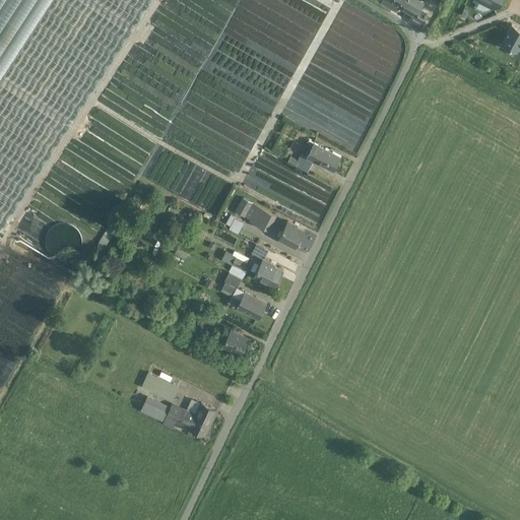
[(0,0),(0,79),(52,0),(0,0)]
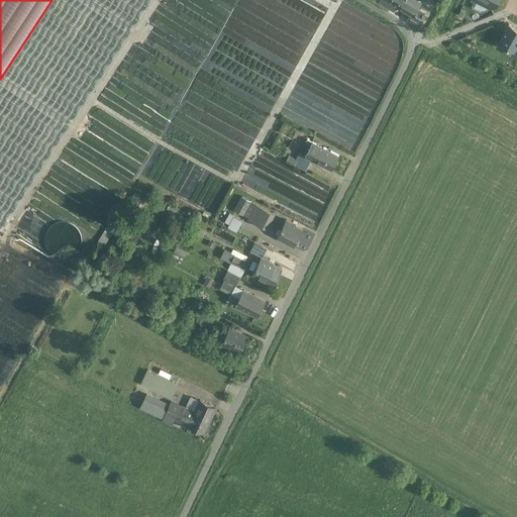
[(419,8),(404,0),(401,0),(398,6),(412,14),(414,16),(415,15),(418,10),(419,8)]
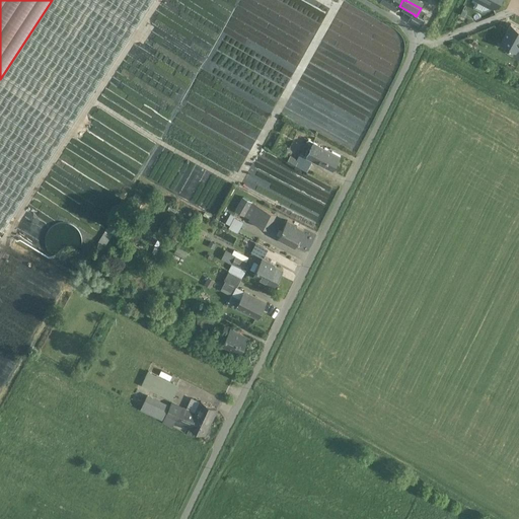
[(422,18),(417,15),(416,16),(414,14),(410,21),(420,27),(424,19),(422,18)]
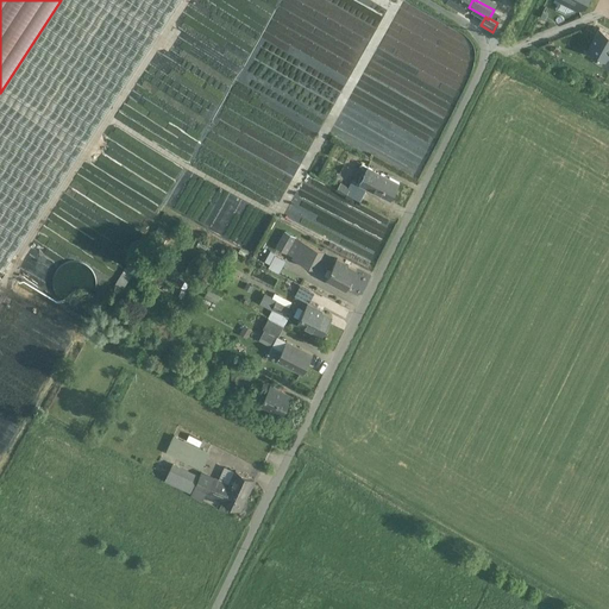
[(608,32),(600,27),(586,50),(606,61),(608,54),(608,32)]
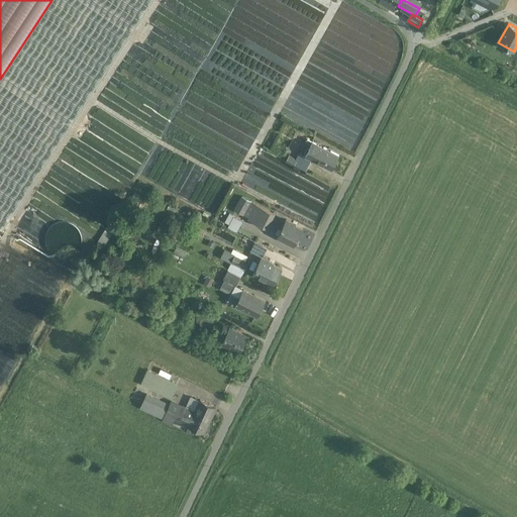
[(339,154),(323,146),(323,147),(307,139),(300,153),(312,160),(331,169),(339,154)]
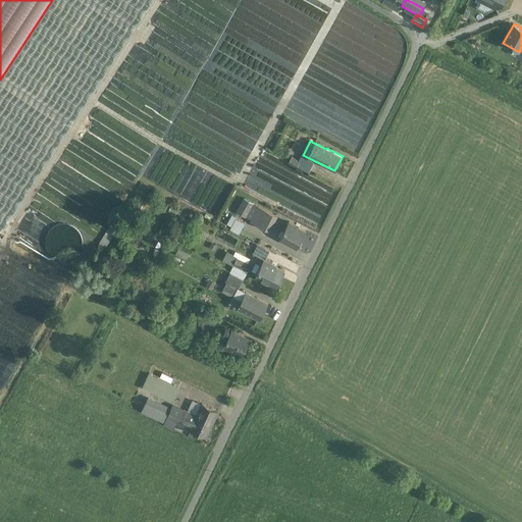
[(315,161),(303,155),(298,166),(309,172),(315,161)]
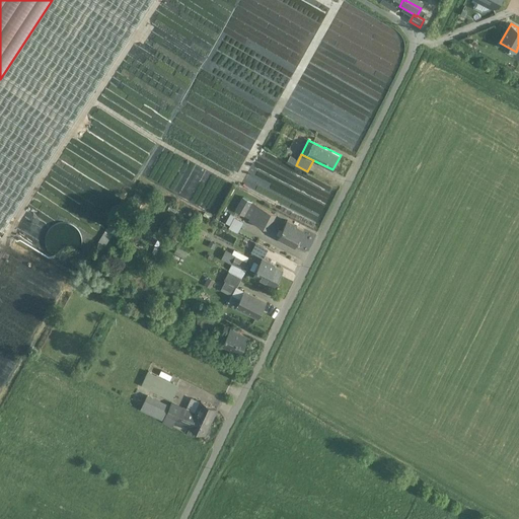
[(297,161),(291,156),(287,162),(294,166),(297,161)]
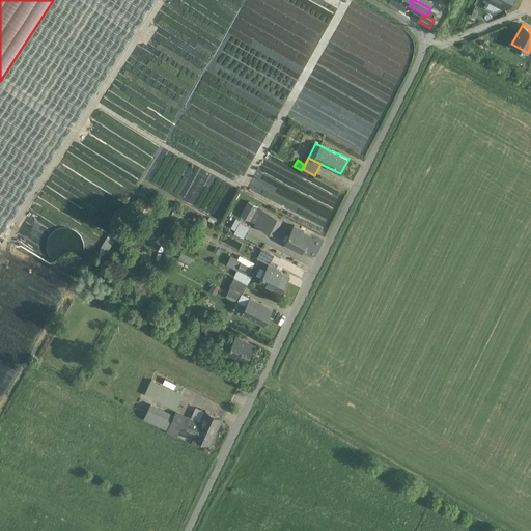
[(257,206),(249,202),(241,216),(250,220),(257,206)]
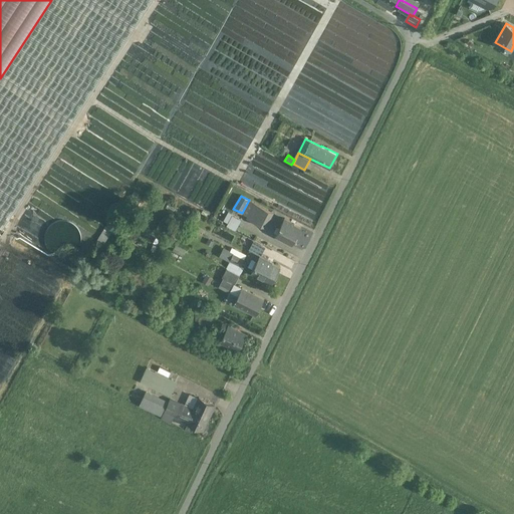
[(249,200),(242,213),(248,217),(255,203),(249,200)]
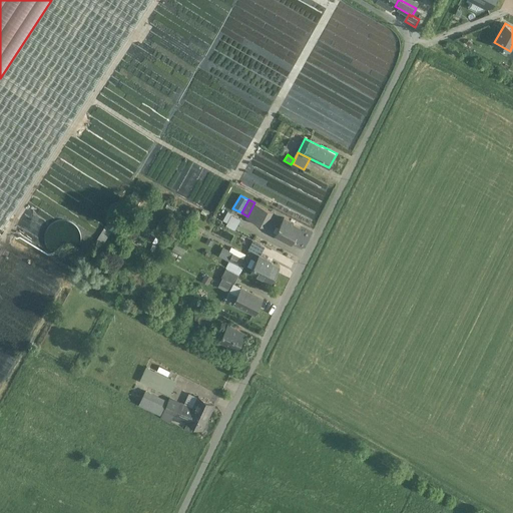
[(264,207),(254,202),(247,216),(246,217),(257,222),(264,207)]
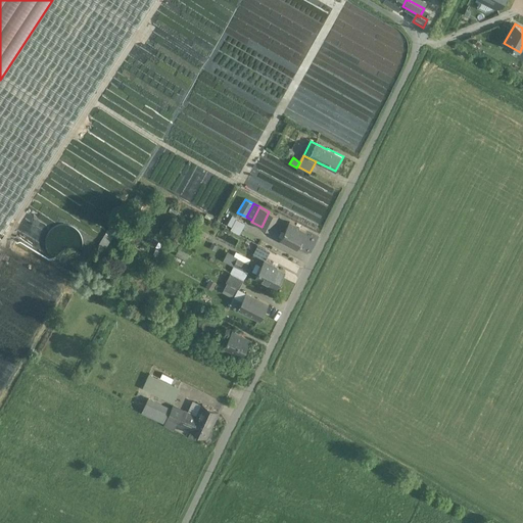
[(277,216),(269,211),(262,227),(270,231),(277,216)]
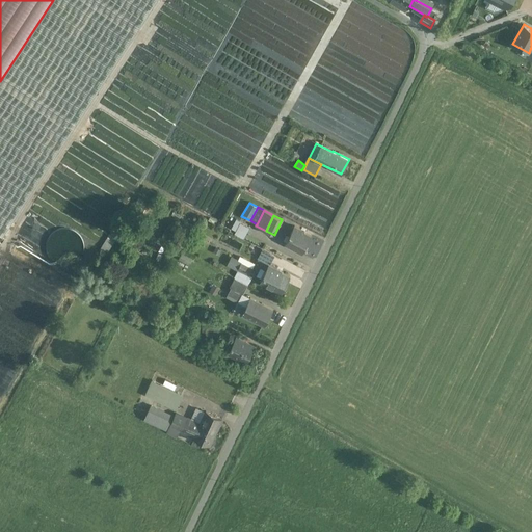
[(236,219),(232,231),(245,236),(250,224),(236,219)]
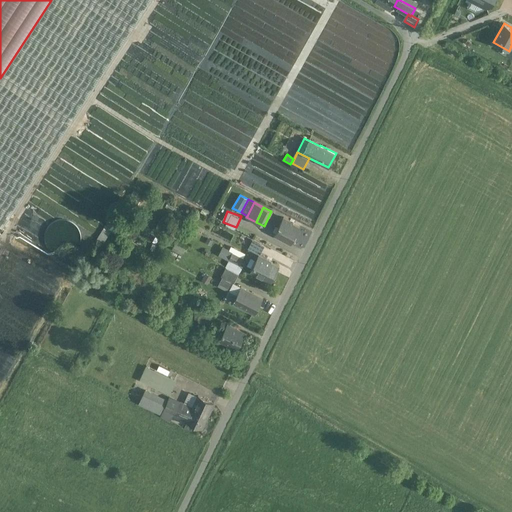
[(109,215),(103,225),(110,229),(115,219),(109,215)]
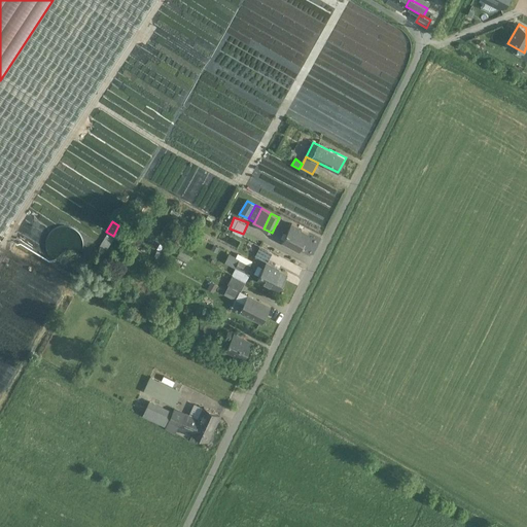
[(302,229),(291,223),(283,241),(300,249),(308,234),(301,231),(302,229)]
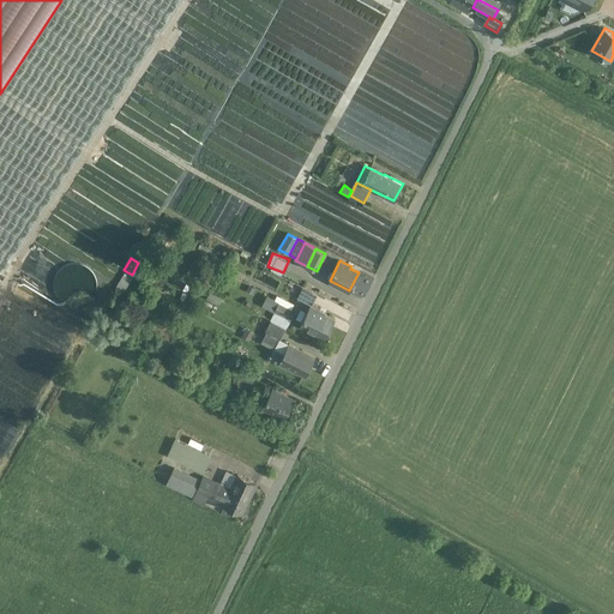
[(274,313),(275,312),(280,304),(272,300),(272,301),(265,298),(260,307),(274,313)]
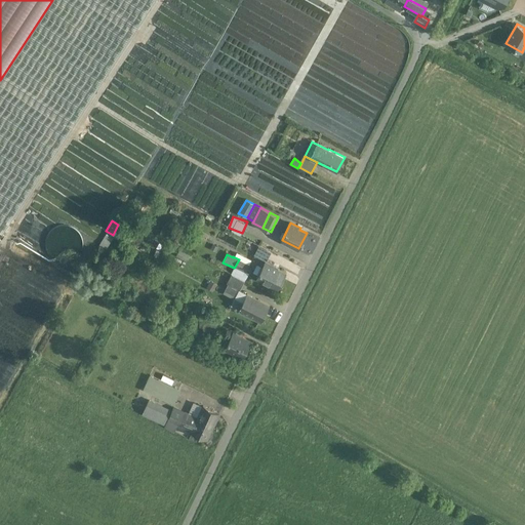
[(249,265),(239,259),(235,267),(246,272),(249,265)]
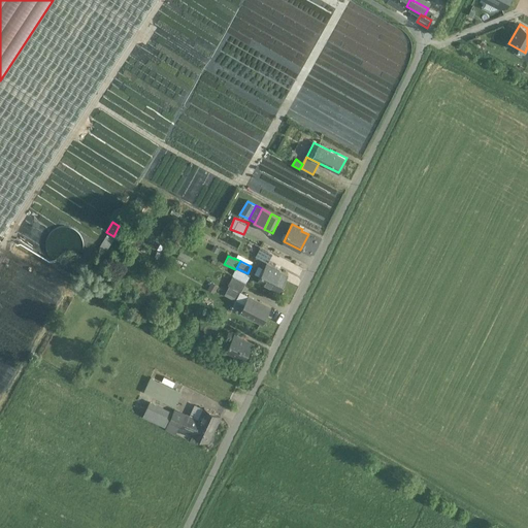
[(279,269),(267,263),(259,279),(279,290),(288,274),(279,270),(279,269)]
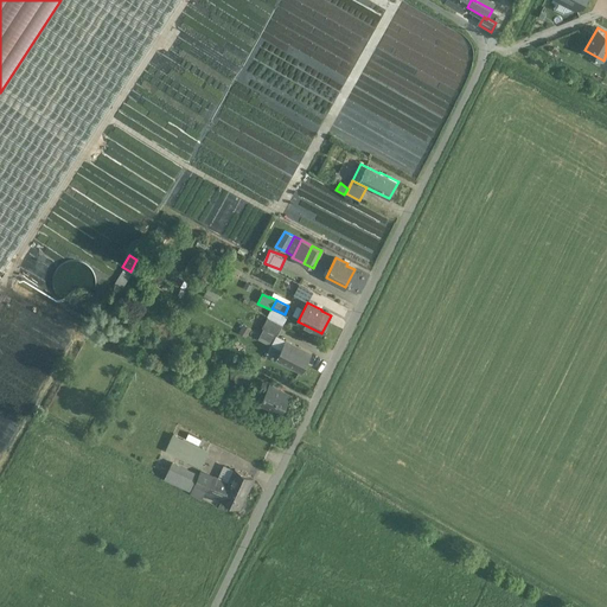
[(282,326),(268,318),(262,330),(278,337),(282,326)]
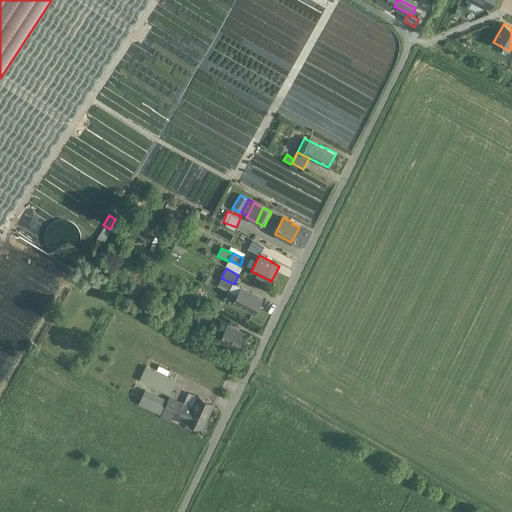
[(263,298),(241,287),(237,295),(233,303),(255,314),(263,298)]
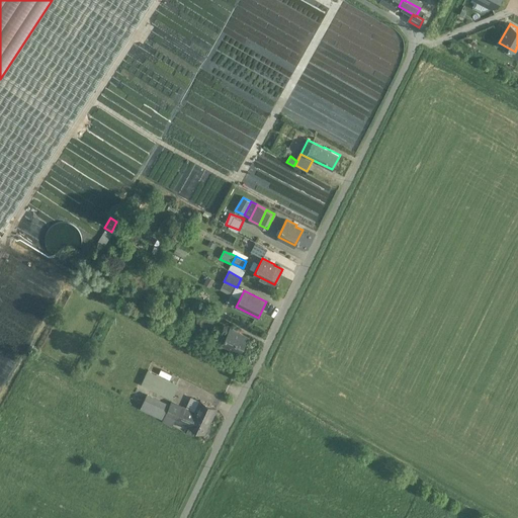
[(240,298),(232,294),(228,303),(236,307),(240,298)]
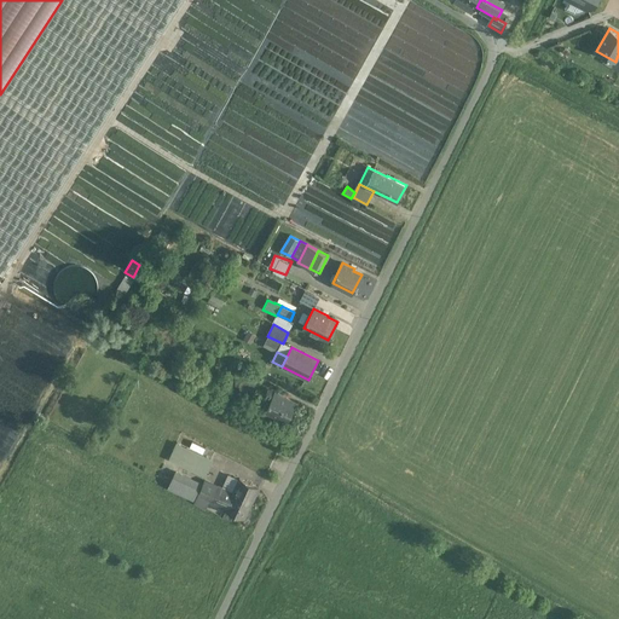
[(226,374),(238,380),(242,372),(230,366),(226,374)]
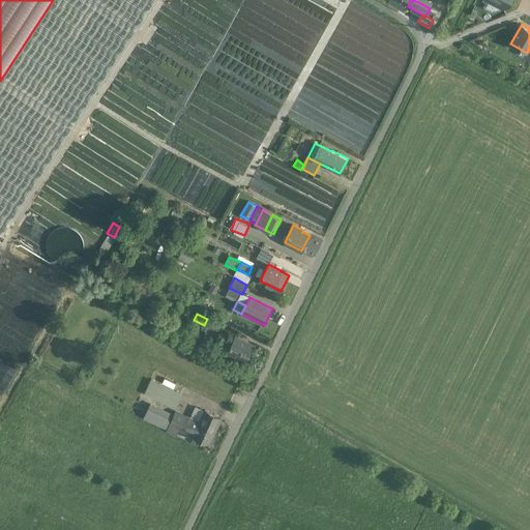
[(221,324),(210,319),(205,330),(215,335),(221,324)]
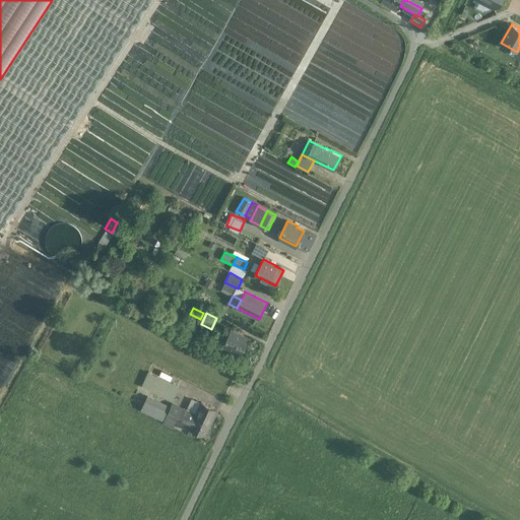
[(249,338),(231,329),(222,345),(241,354),(249,338)]
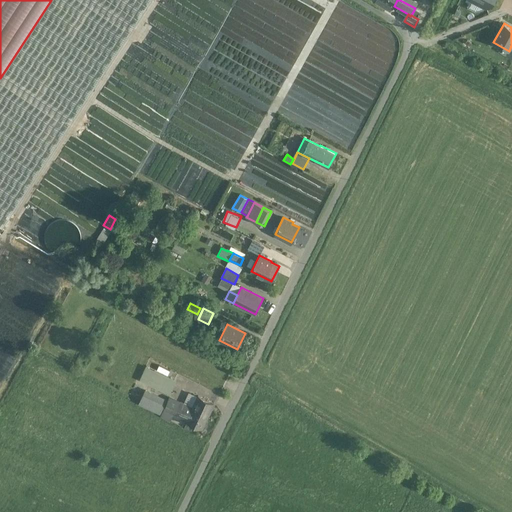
[(174,380),(146,368),(140,380),(169,393),(174,380)]
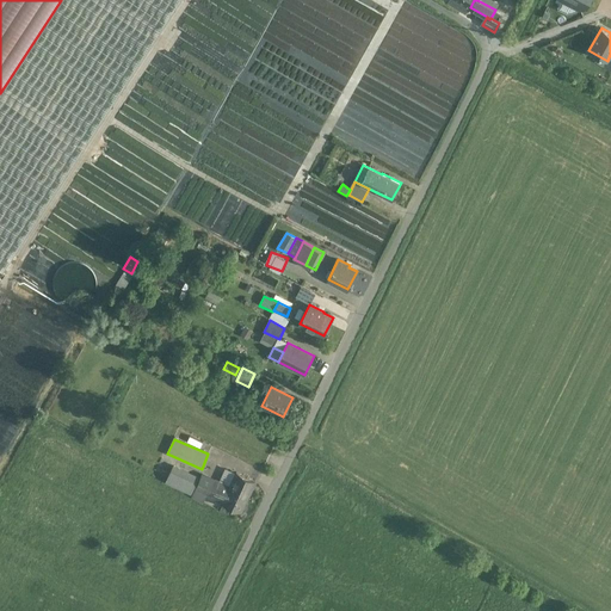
[(197,477),(173,467),(167,481),(177,487),(191,493),(197,477)]
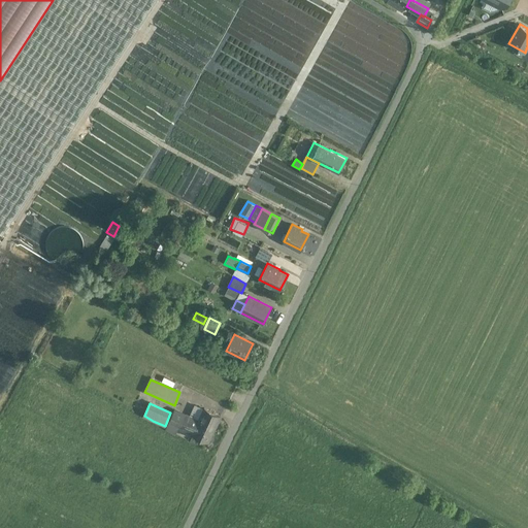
[(221,417),(204,408),(198,421),(185,415),(179,427),(193,433),(192,435),(208,442),(221,417)]
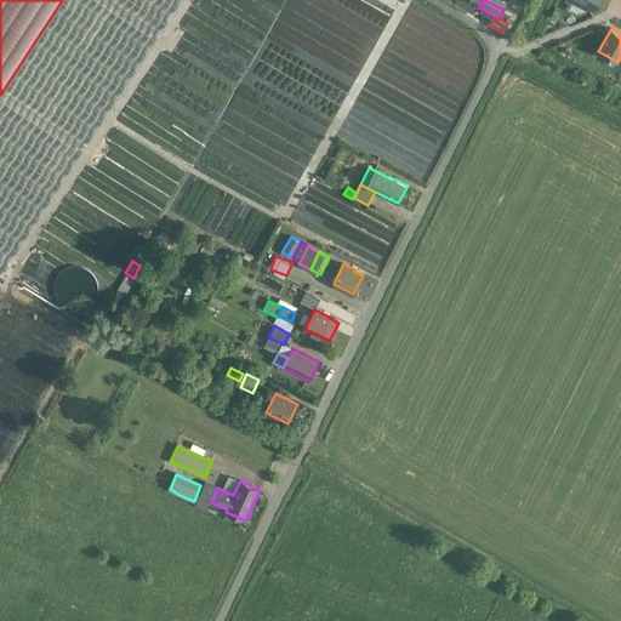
[(217,488),(205,483),(198,497),(211,502),(217,488)]
